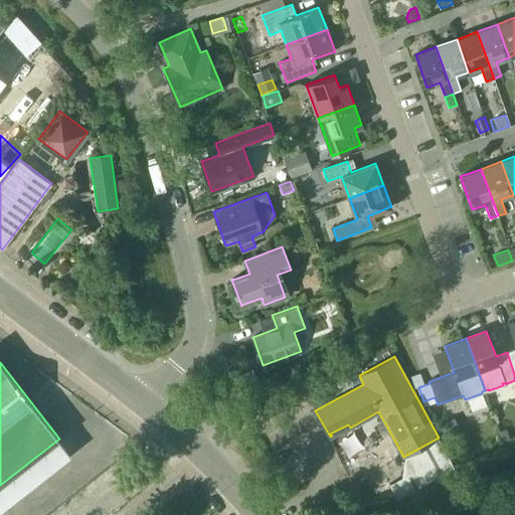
[(506,428),(499,431),(503,440),(509,438),(506,428)]
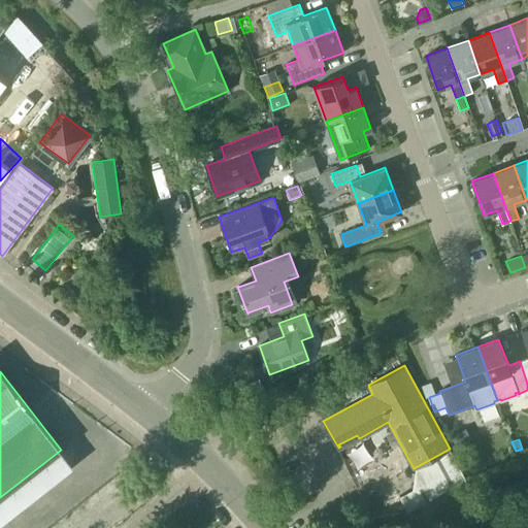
[(436,494),(429,480),(414,489),(421,502),(436,494)]
